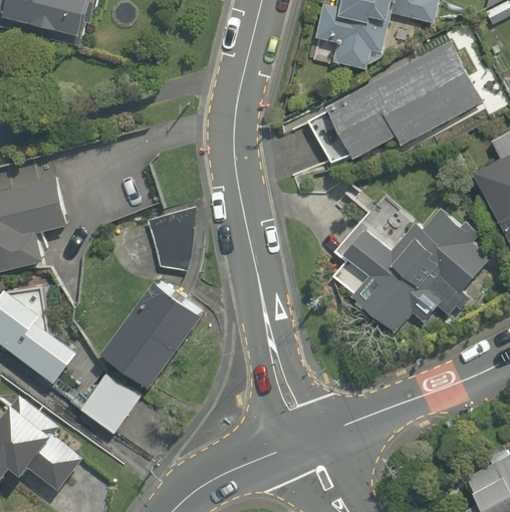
[(0,11),(78,34),(83,35),(92,0),(0,0),(0,11)]
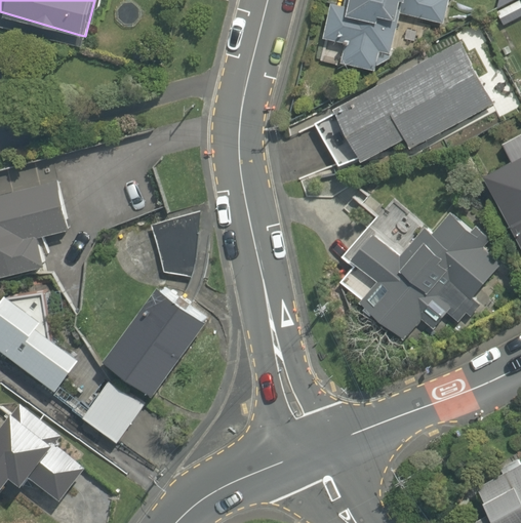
[(443,0),(343,0),(342,9),(329,7),(323,40),(339,42),(335,65),(376,71),(386,16),(439,27),(443,0)]
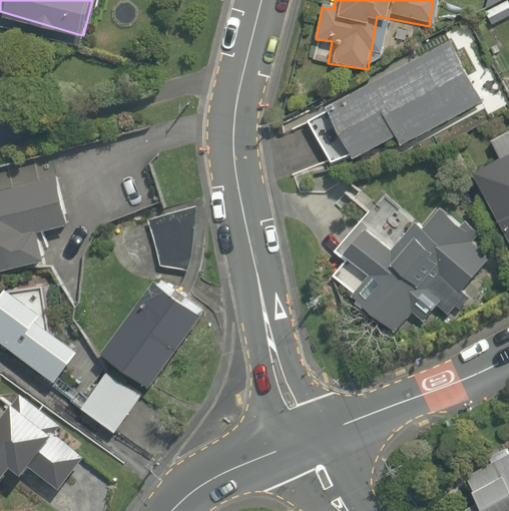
[(508,15),(508,7),(504,0),(497,0),(482,9),(493,26),(508,15)]
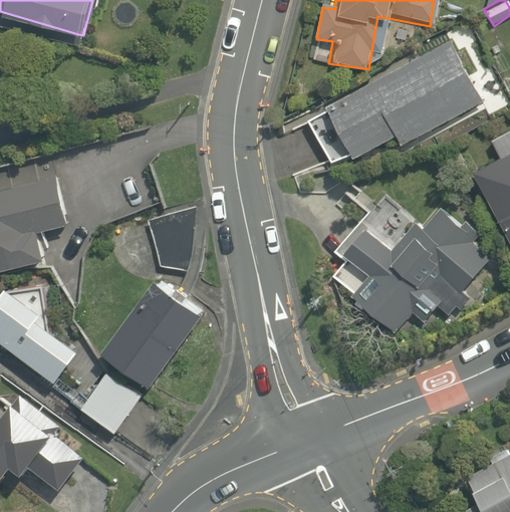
[(393,137),(399,147),(480,103),(463,73),(471,68),(461,48),(453,53),(447,41),(303,118),(331,170),(393,137)]
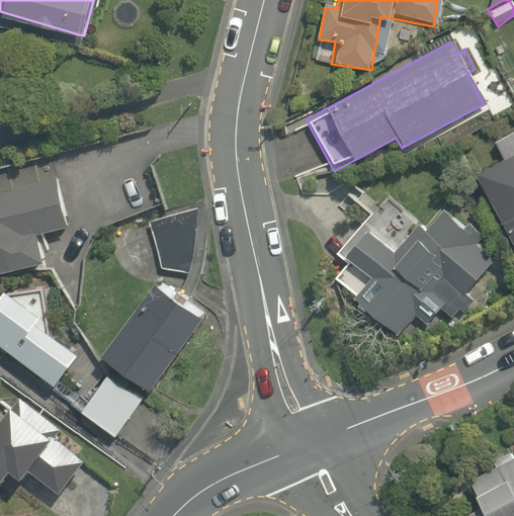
[(513,154),(476,175),(481,184),(505,231),(513,247),(513,154)]
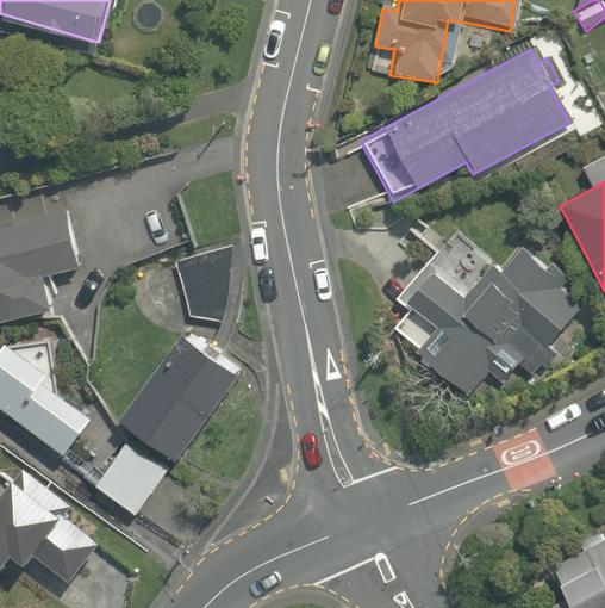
[(0,324),(55,312),(47,273),(75,267),(63,209),(0,222),(0,324)]
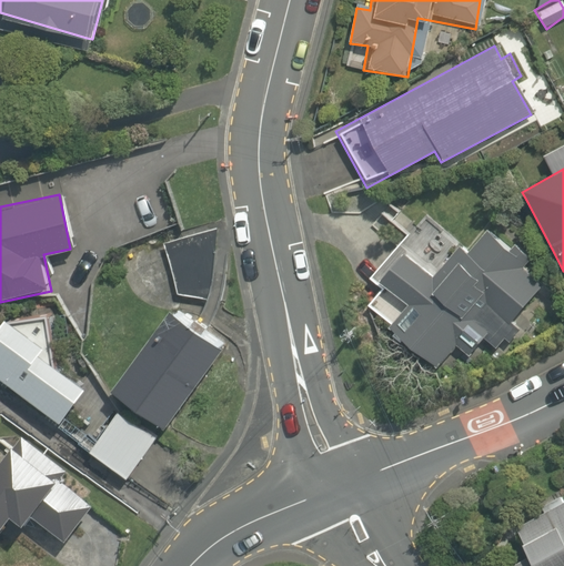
[(541,284),(517,268),(524,258),(483,229),(466,252),(455,244),(433,275),(401,253),(380,283),(409,303),(388,332),(402,342),(440,369),(454,349),(459,351),(469,357),(486,332),(477,325),(483,316),(506,333),(541,284)]
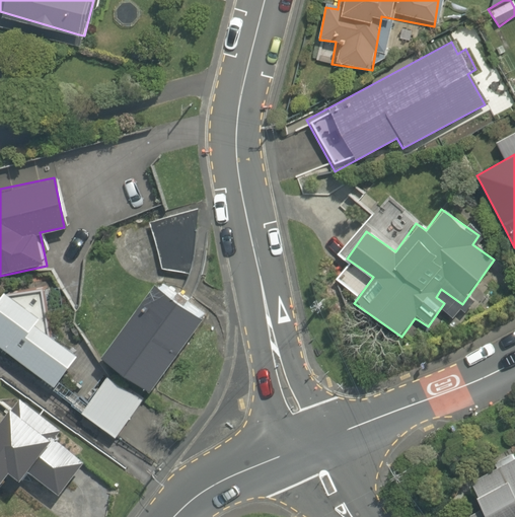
[(186,210),(141,219),(152,276),(198,267),(186,210)]
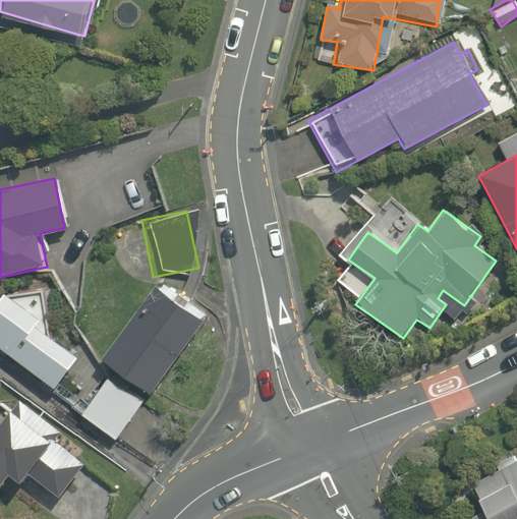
[(203,321),(154,286),(103,357),(152,392),(203,321)]
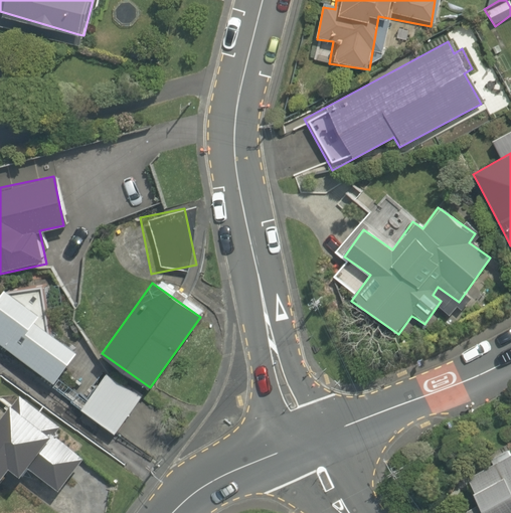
[(43,311),(5,286),(0,293),(0,343),(15,353),(58,381),(80,347),(38,319),(43,311)]
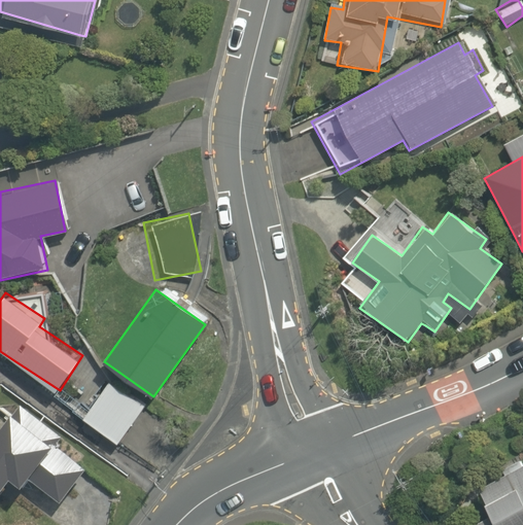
[(116,445),(145,407),(109,380),(80,418),(116,445)]
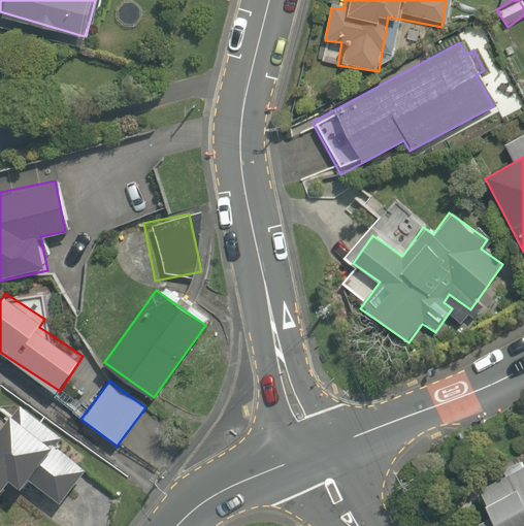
[(0,497),(12,481),(22,487),(28,479),(60,502),(84,467),(52,445),(56,439),(11,408),(0,424),(0,497)]
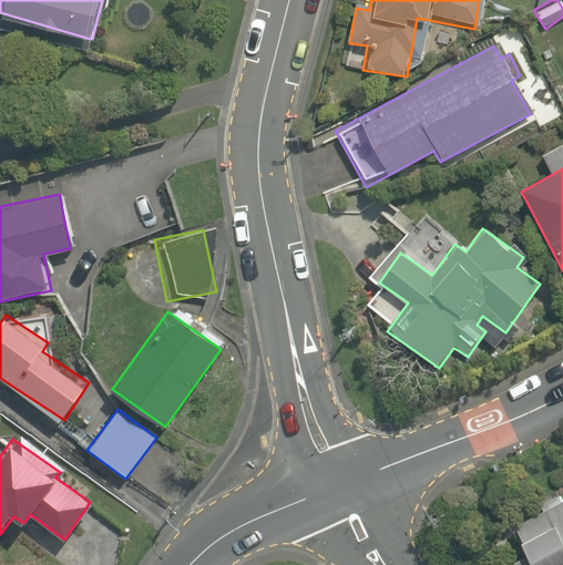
[(562,564),(562,496),(512,525),(534,564),(562,564)]
